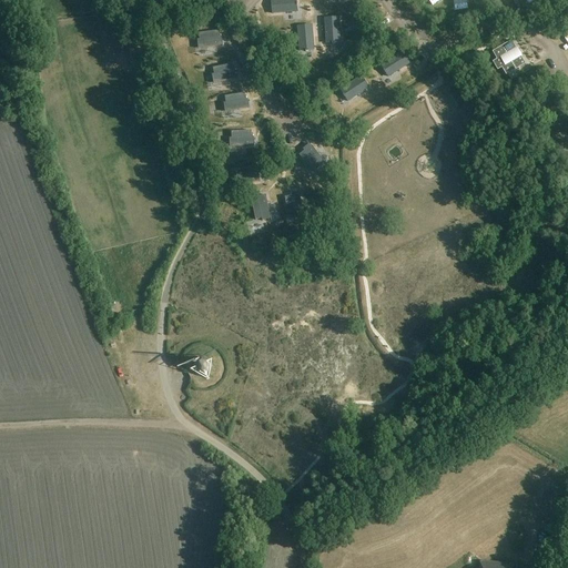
[(296,0),(271,0),(272,14),(297,12),(296,0)]
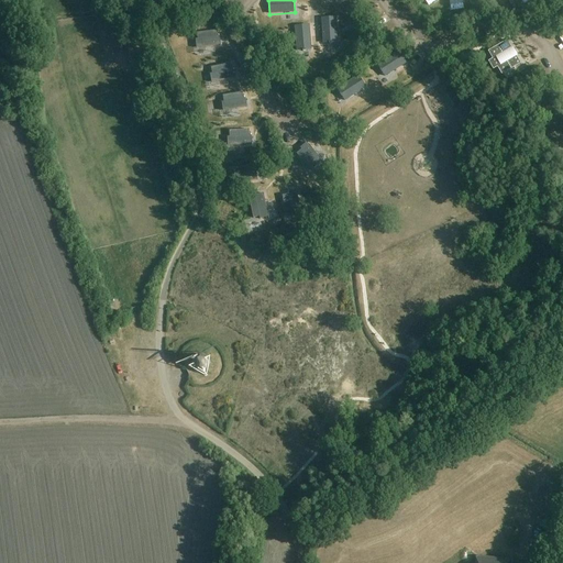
[(431,9),(440,4),(437,0),(427,0),(431,9)]
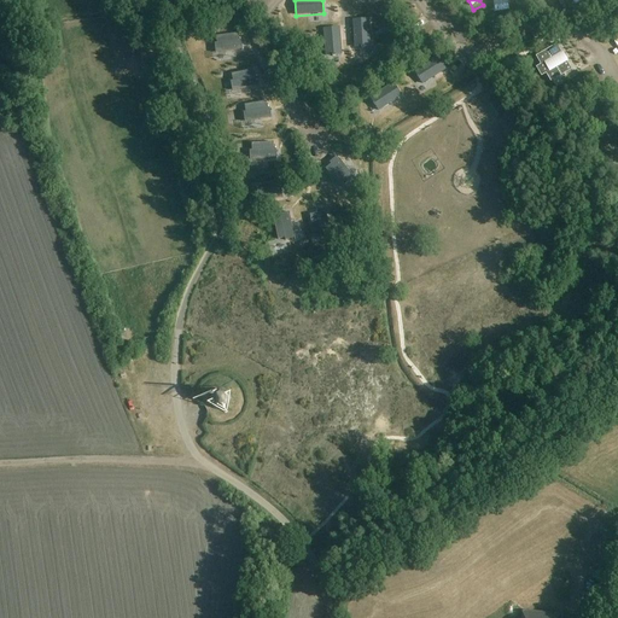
[(499,6),(502,15),(511,12),(507,4),(499,6)]
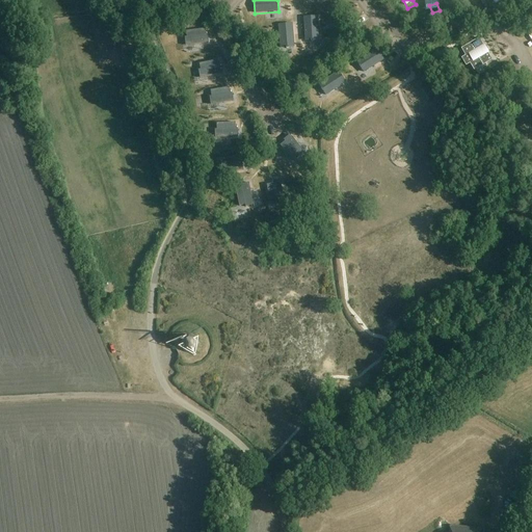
[(319,41),(318,17),(304,18),(306,42),(319,41)]
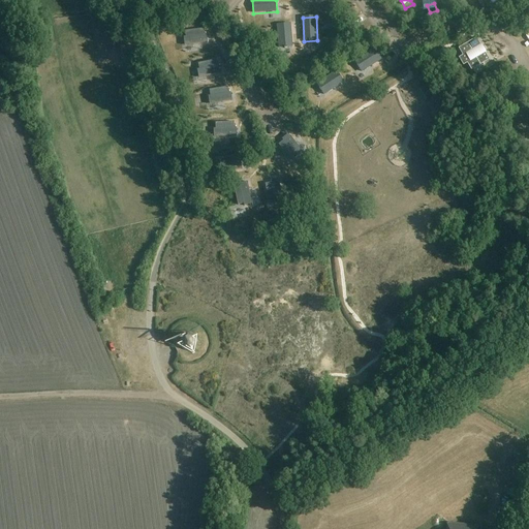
[(292,48),(290,24),(277,25),(279,49),(292,48)]
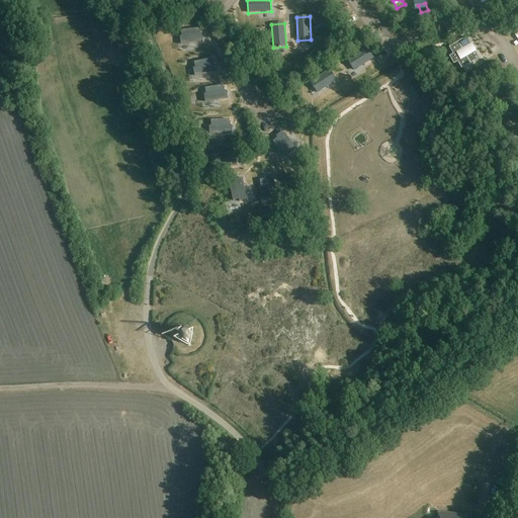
[(320,27),(325,37),(332,34),(328,24),(320,27)]
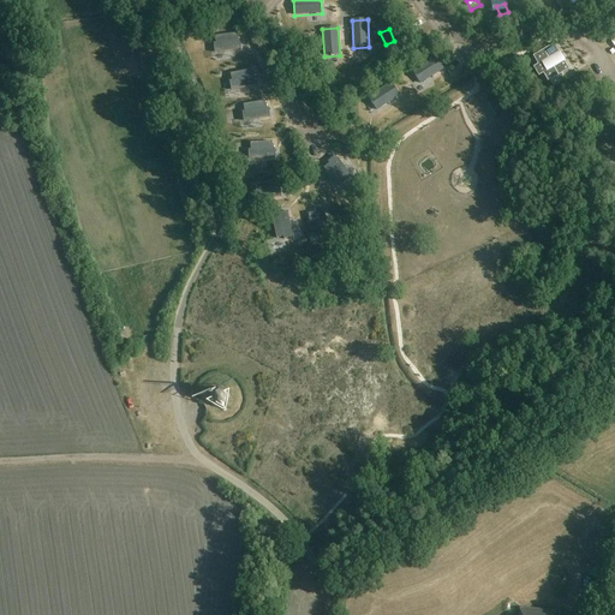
[(201,49),(207,47),(202,31),(196,34),(201,49)]
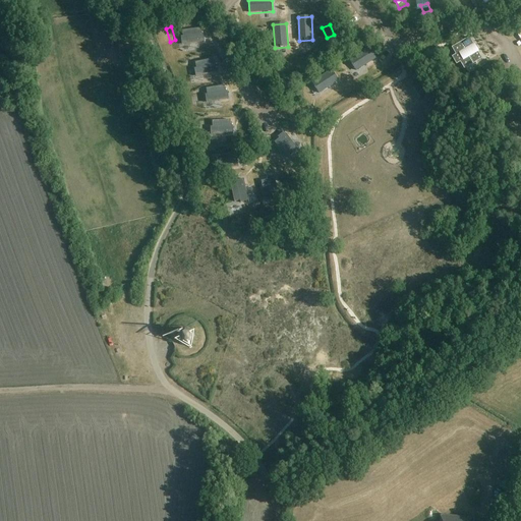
[(182,31),(183,37),(181,37),(181,45),(204,42),(204,35),(201,35),(200,29),(182,31)]
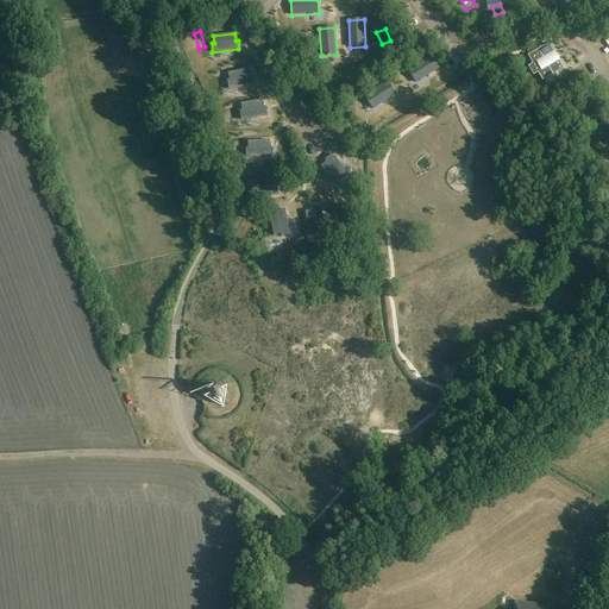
[(570,70),(592,58),(585,46),(579,49),(572,35),(556,44),(570,70)]
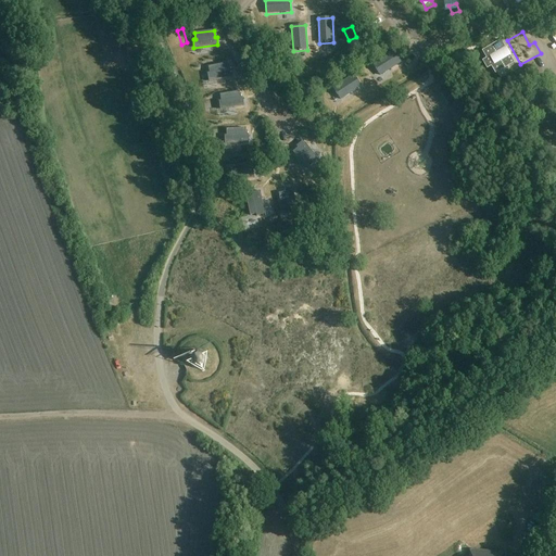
[(504,41),(502,42),(483,54),(487,60),(484,62),(489,70),(492,67),(495,74),(503,68),(516,61),(504,41)]
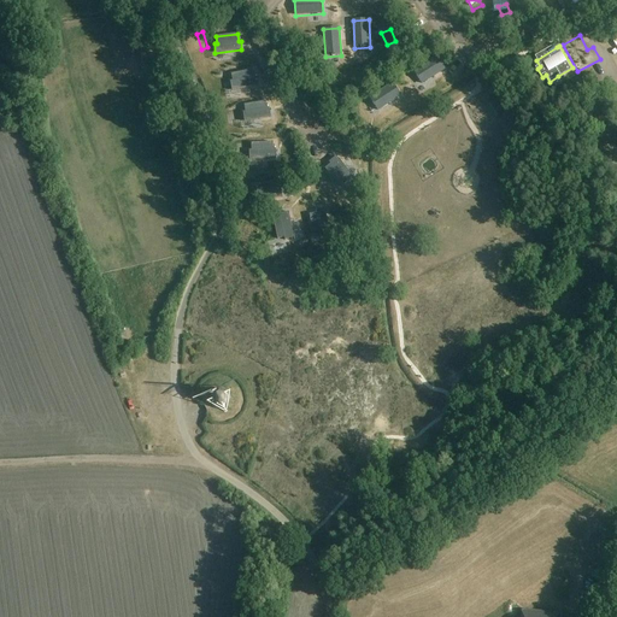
[(382,65),(391,59),(382,50),(375,56),(382,65)]
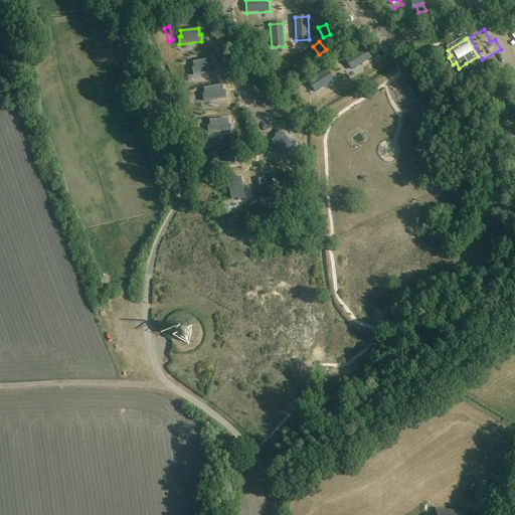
[(352,70),(371,58),(364,47),(345,59),(352,70)]
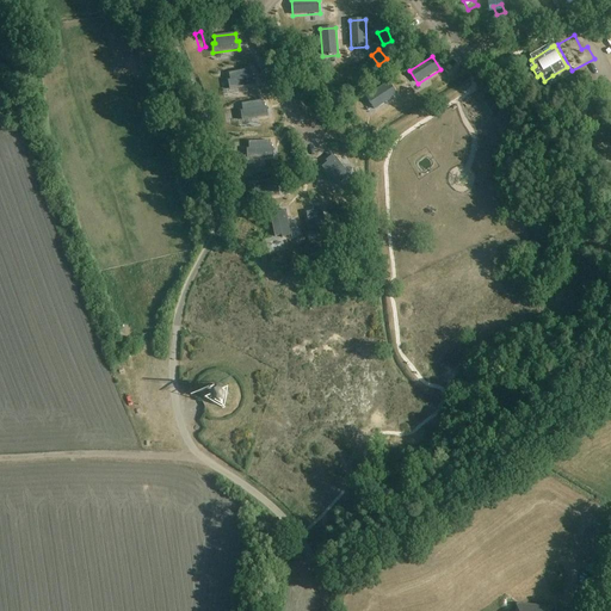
[(217,68),(202,74),(204,82),(221,76),(217,68)]
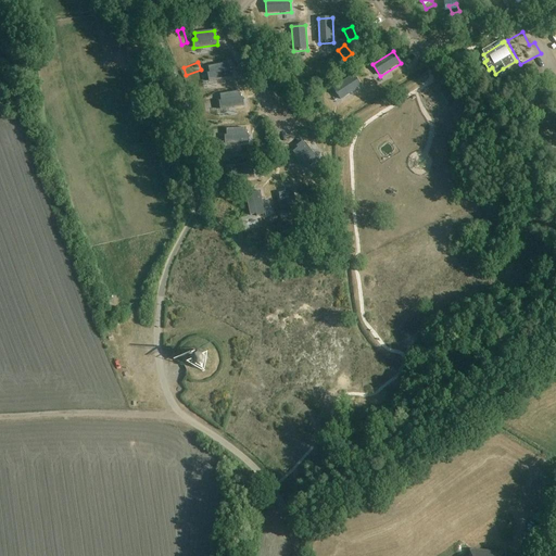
[(209,67),(210,73),(207,74),(209,81),(232,77),(230,70),(228,70),(227,63),(209,67)]
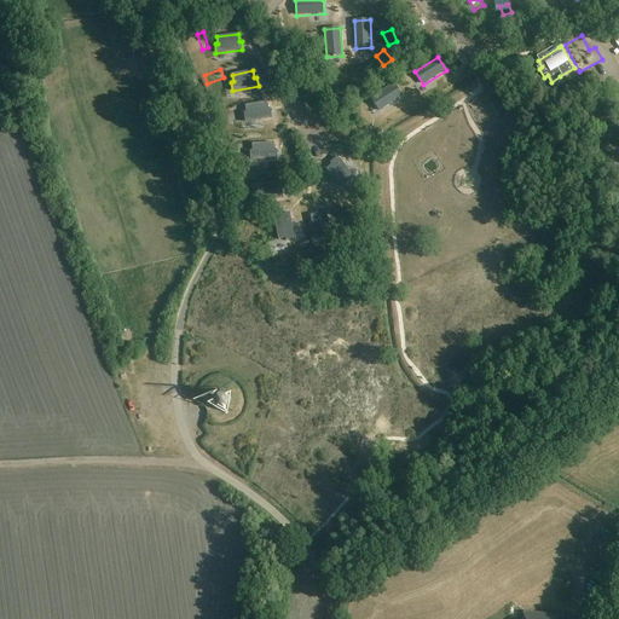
[(411,90),(421,84),(416,75),(406,81),(411,90)]
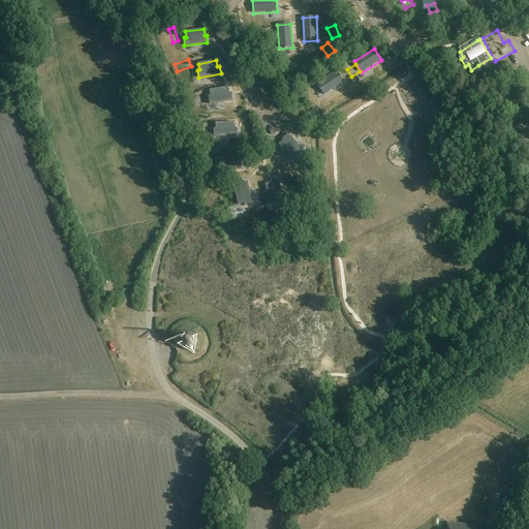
[(324,95),(344,83),(337,71),(317,84),(324,95)]
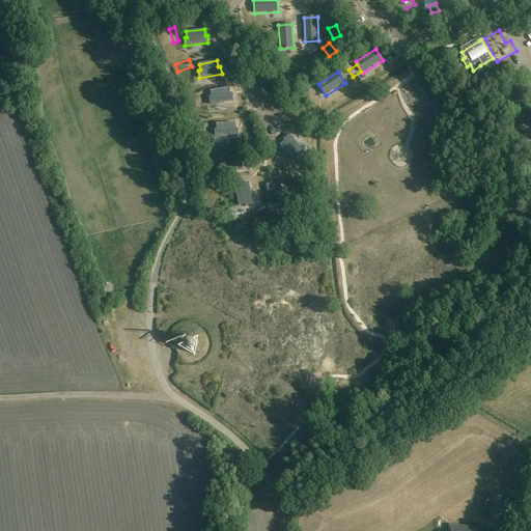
[(426,86),(419,90),(427,101),(435,94),(426,86)]
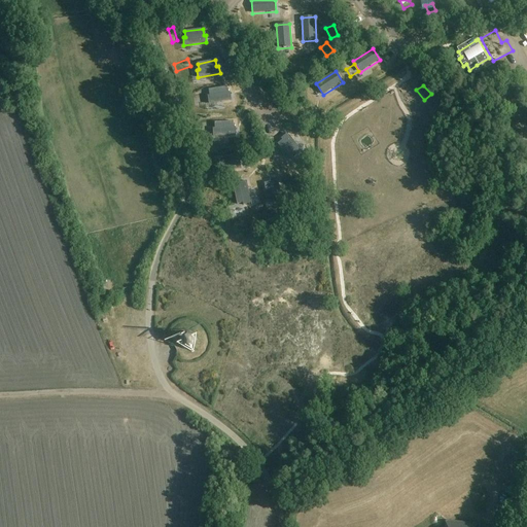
[(209,90),(210,96),(207,96),(209,104),(231,101),(230,93),(227,93),(226,88),(209,90)]
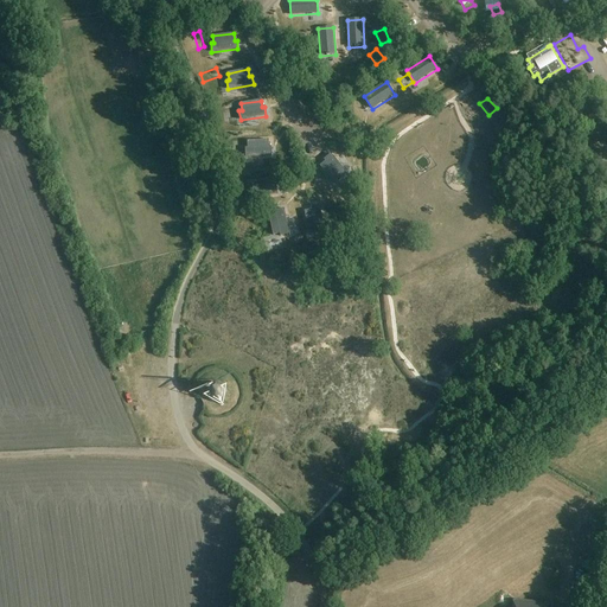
[(289,134),(273,139),(276,149),(293,144),(289,134)]
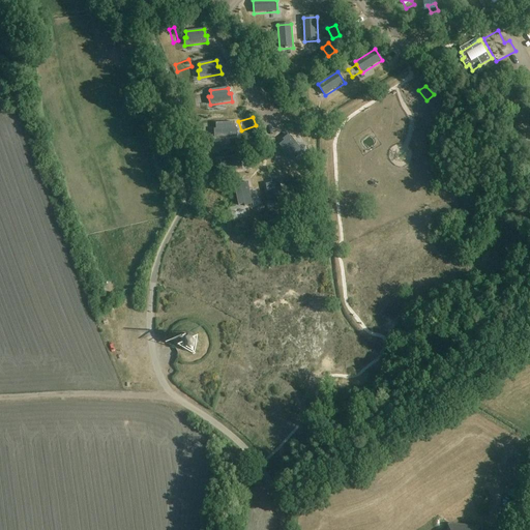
[(216,123),(216,129),(214,129),(214,138),(237,137),(237,128),(235,128),(234,122),(216,123)]
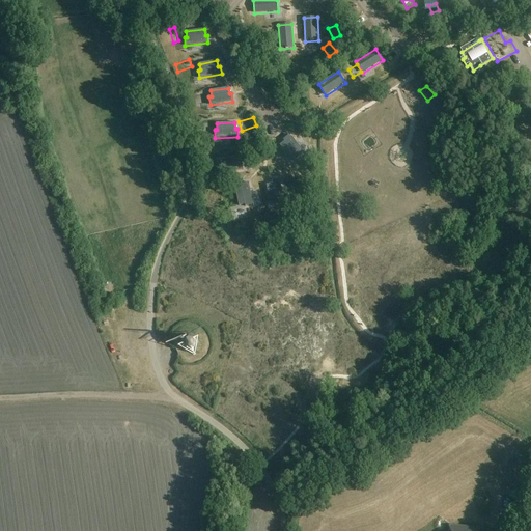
[(291,160),(296,156),(298,158),(304,152),(289,135),(283,140),(284,142),(280,145),(291,160)]
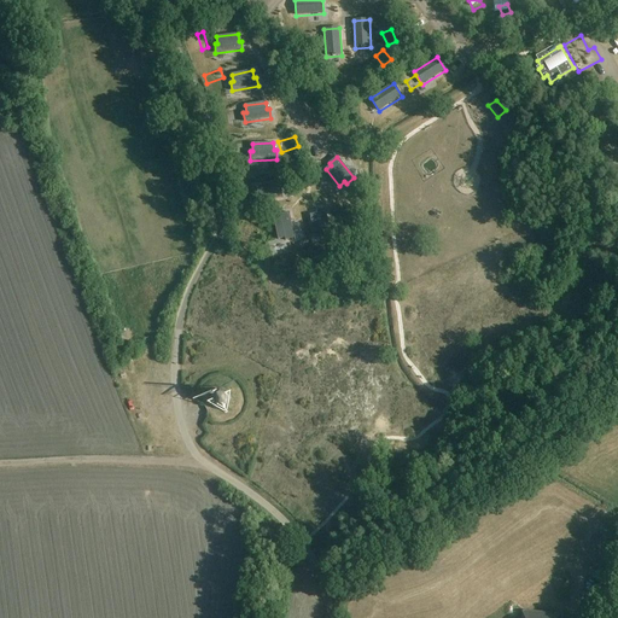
[(256,186),(257,193),(255,193),(257,203),(283,198),(281,188),(279,190),(278,182),(256,186)]
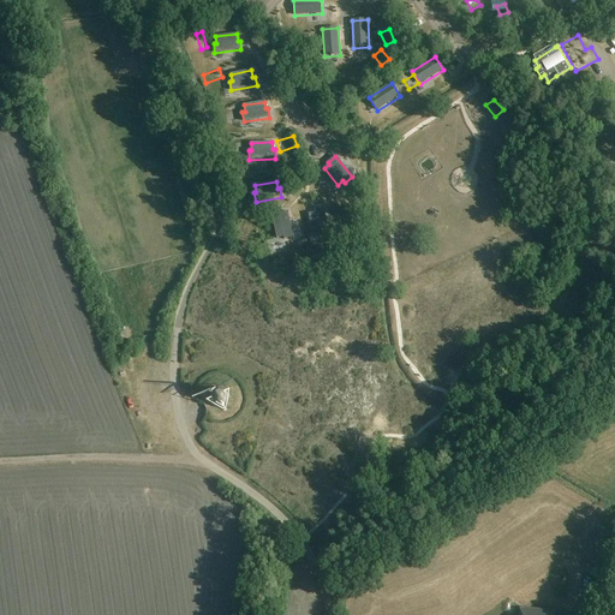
[(297,190),(300,202),(311,199),(308,186),(297,190)]
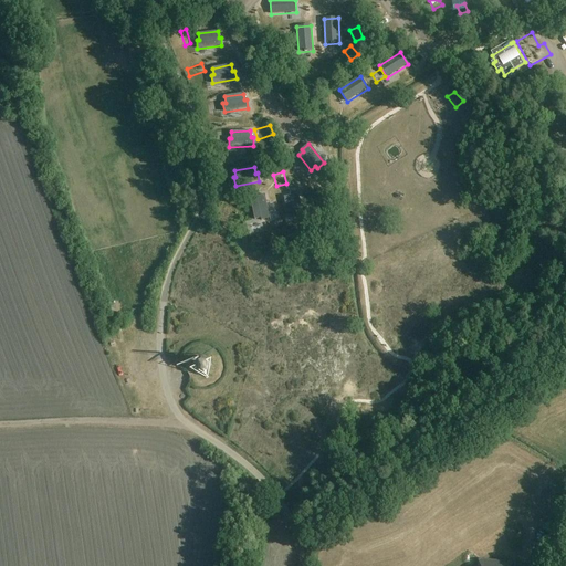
[(226,181),(221,190),(230,195),(234,186),(226,181)]
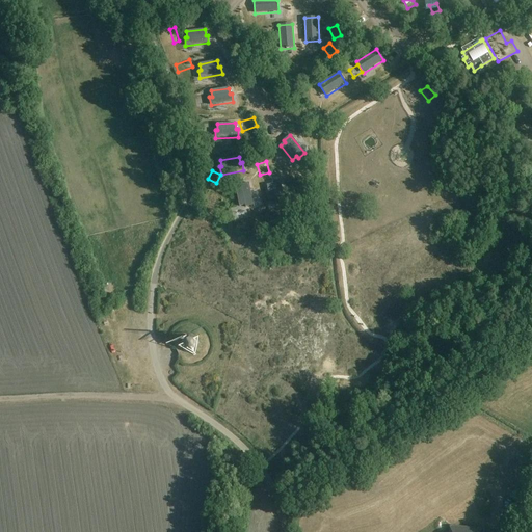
[(269,204),(275,203),(275,205),(284,204),(281,181),(272,182),(272,184),(267,185),(269,204)]
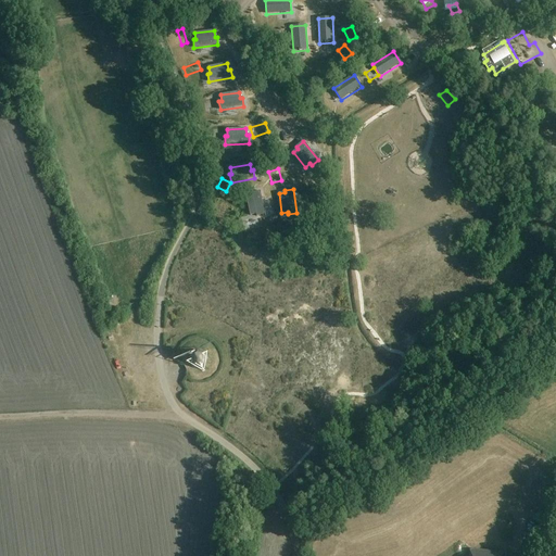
[(250,216),(256,214),(256,217),(265,215),(260,191),(252,193),(252,196),(247,197),(250,216)]
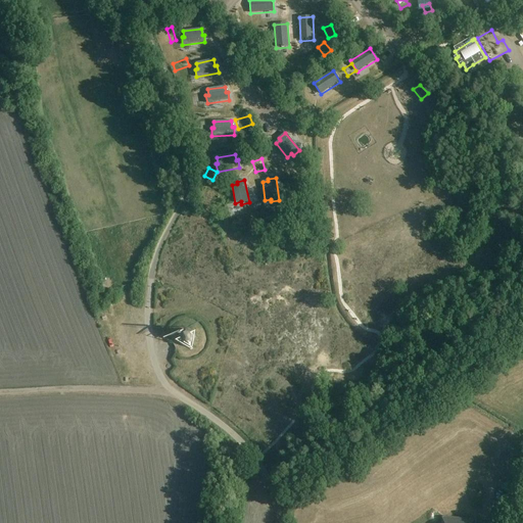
[(242,249),(237,251),(242,266),(248,264),(242,249)]
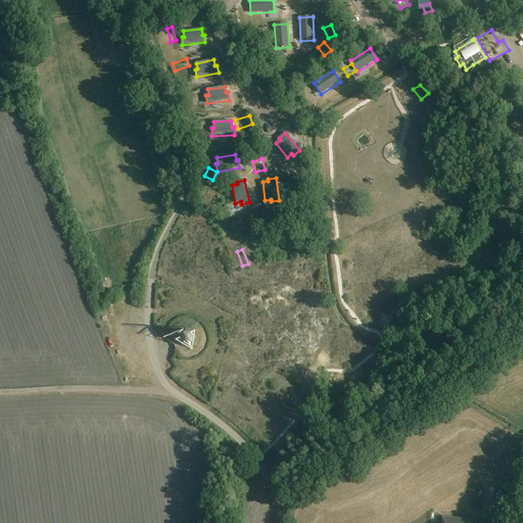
[(188,346),(193,343),(195,338),(192,332),(186,330),(180,333),(179,339),(182,345),(188,346)]
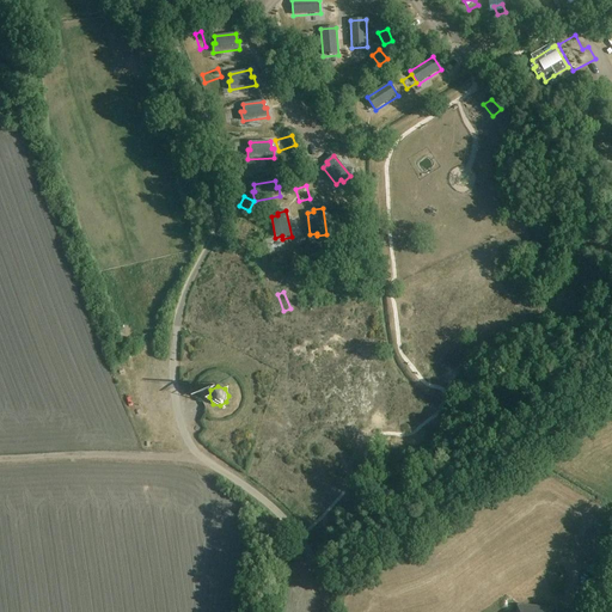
All buildings are outlined.
